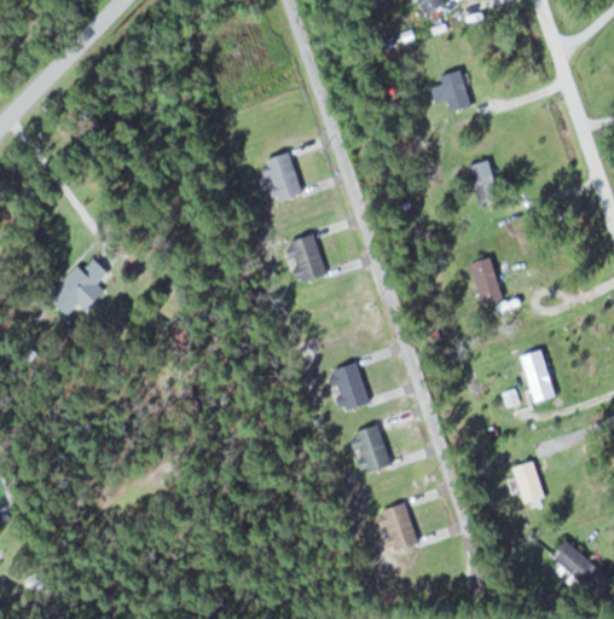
[(417,0),(427,15),(445,3),(442,0),(417,0)]
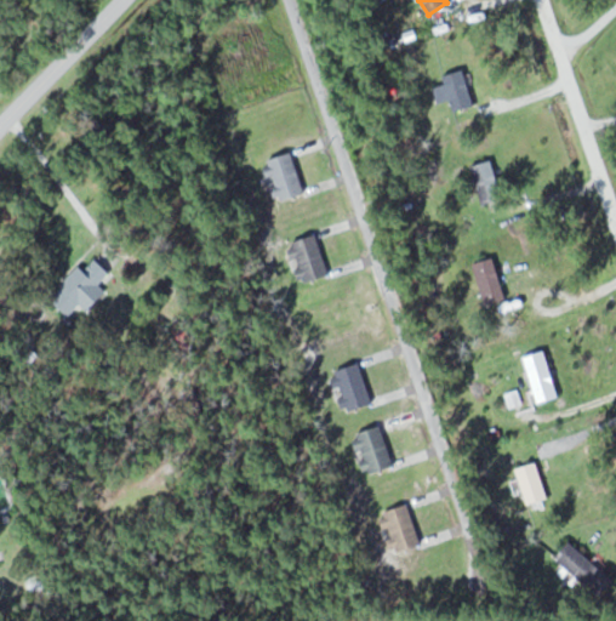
[(472,106),(462,69),(441,75),(451,112),(472,106)]
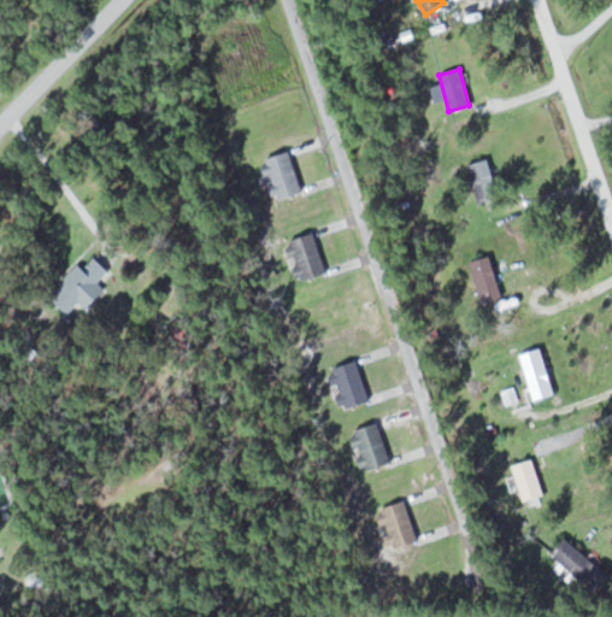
[(301,191),(288,150),(262,158),(275,199),(301,191)]
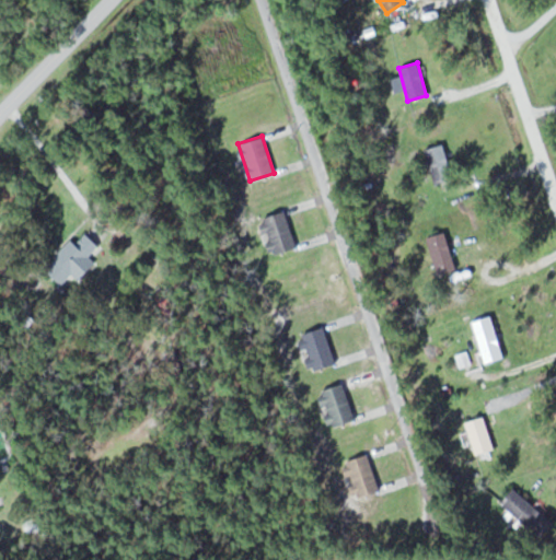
[(453,176),(439,143),(420,151),(436,185),(453,176)]
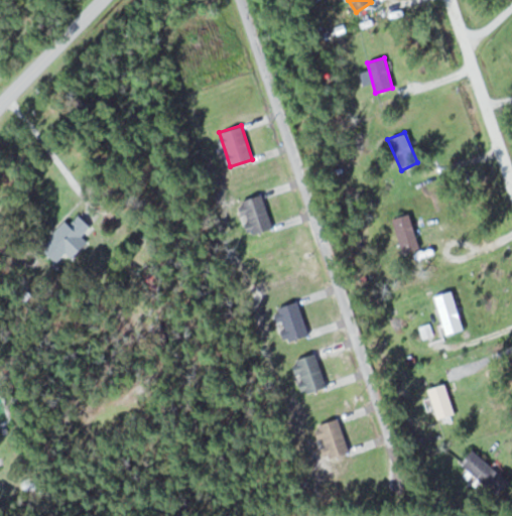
[(248,236),(271,230),(262,195),(238,202),(248,236)]
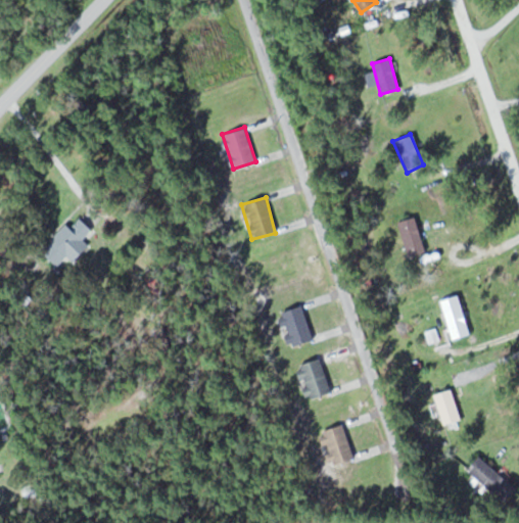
[(424,252),(414,217),(396,222),(407,257),(424,252)]
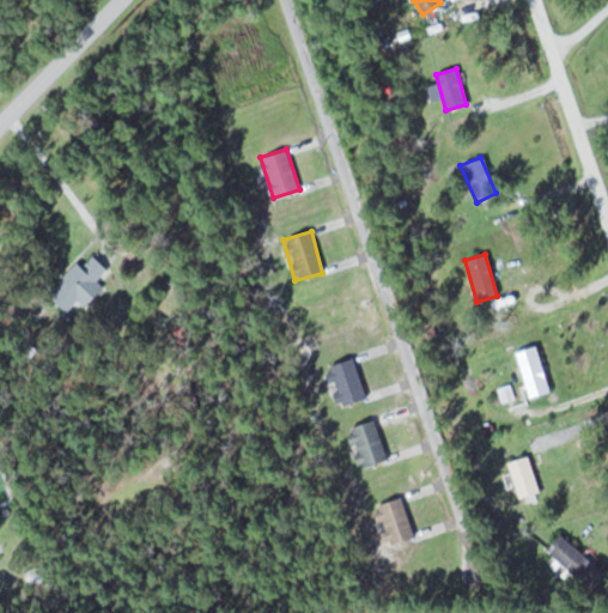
[(103,289),(96,280),(105,269),(91,255),(80,267),(76,262),(47,292),(66,311),(77,301),(84,308),(103,289)]
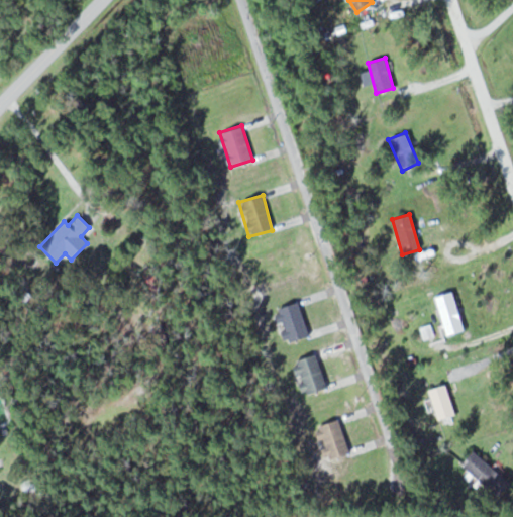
[(434,297),(446,336),(464,330),(452,292),(434,297)]
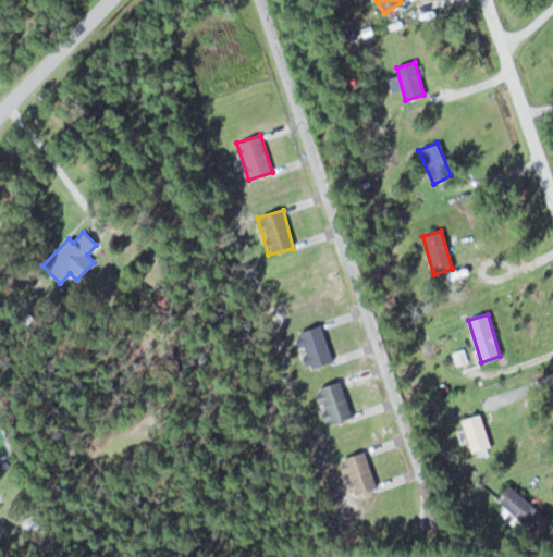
[(295,334),(307,371),(332,362),(321,326),(295,334)]
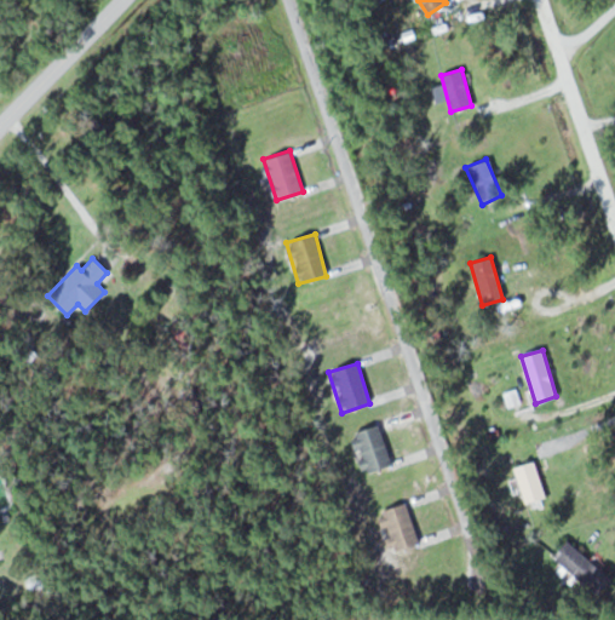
[(391,466),(378,425),(351,434),(365,475),(391,466)]
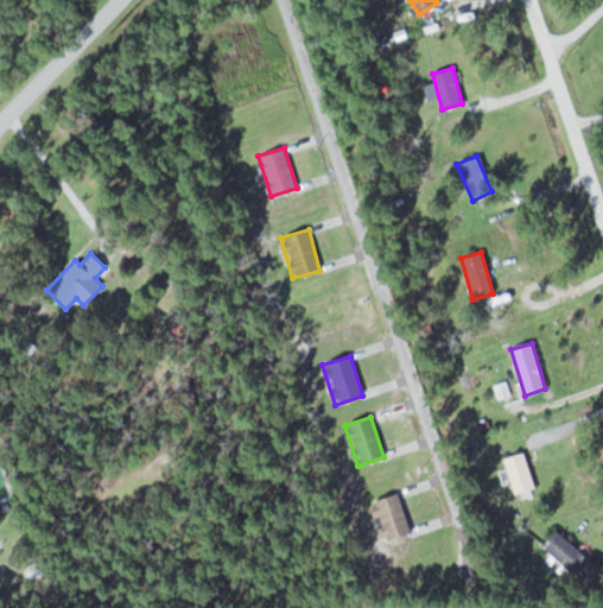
[(502,458),(513,494),(534,487),(524,451),(502,458)]
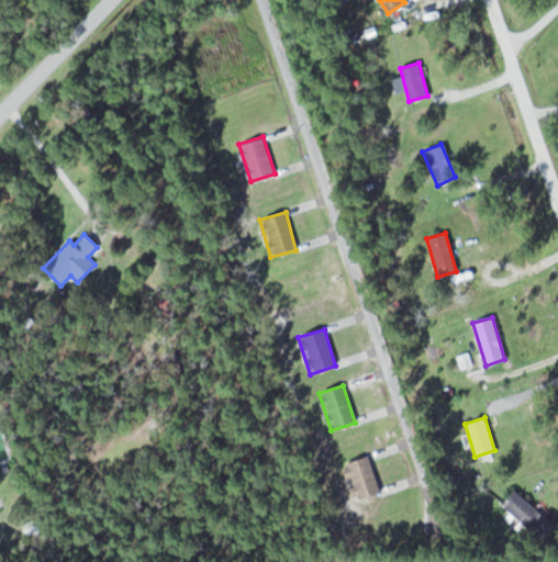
[(378,494),(369,457),(343,463),(353,501),(378,494)]
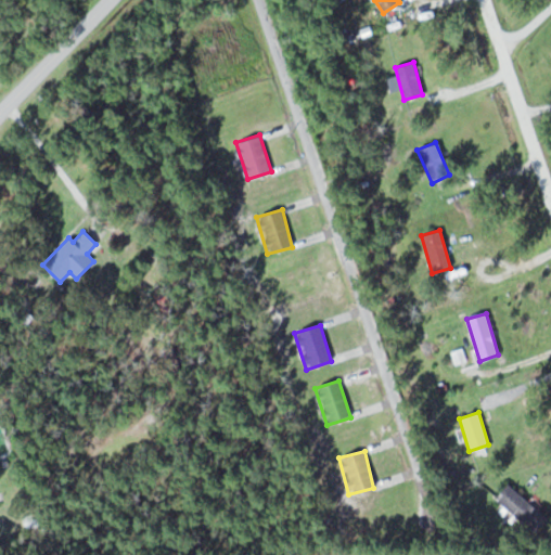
[(497,493),(533,537),(547,525),(512,481),(497,493)]
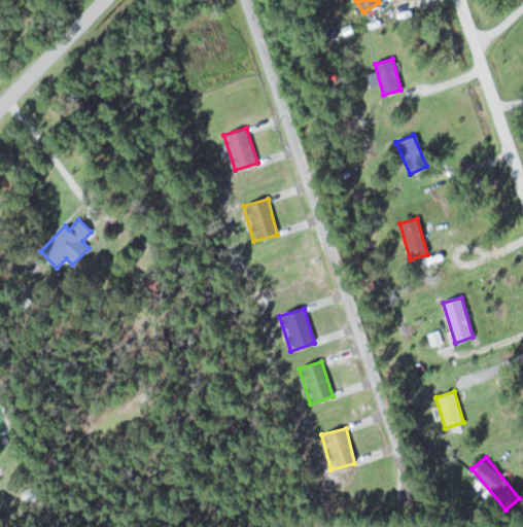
All buildings are outlined.
